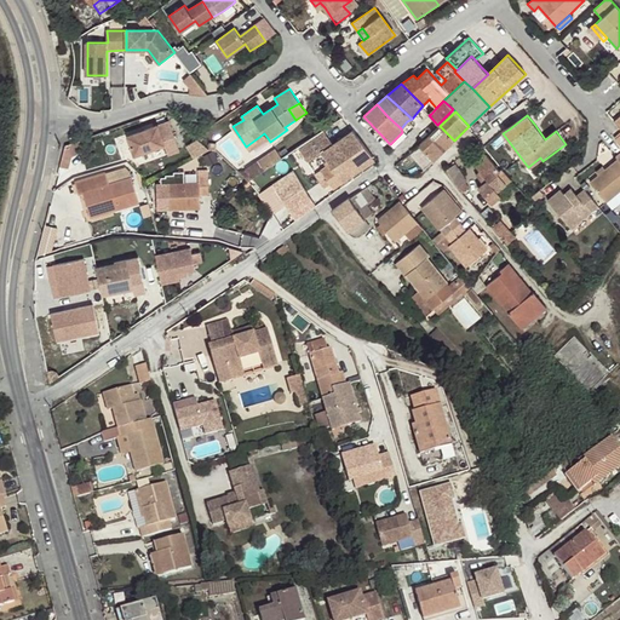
[(193,116),(189,122),(196,127),(200,121),(193,116)]
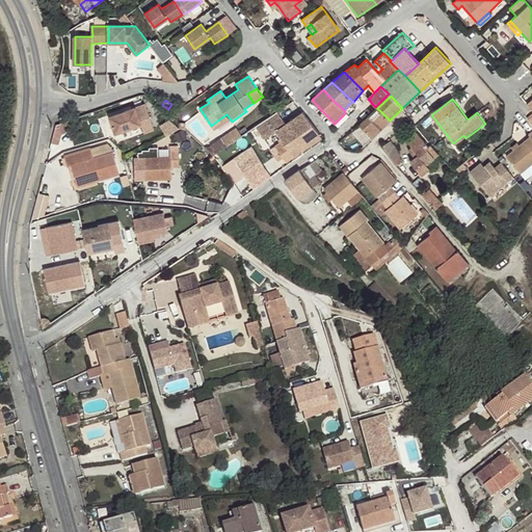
[(303,112),(291,103),(278,111),(272,115),(282,127),(276,130),(283,140),(294,156),(321,137),(309,120),(303,112)]
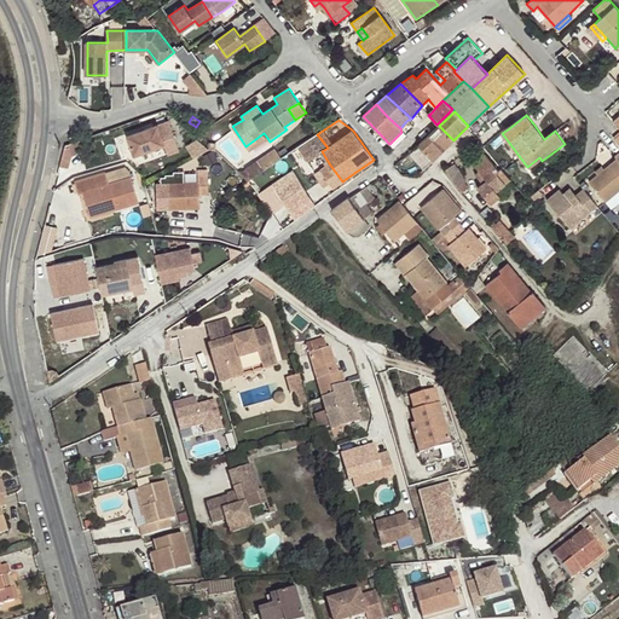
[(439,126),(429,136),(420,145),(434,161),(437,157),(453,140),(439,126)]
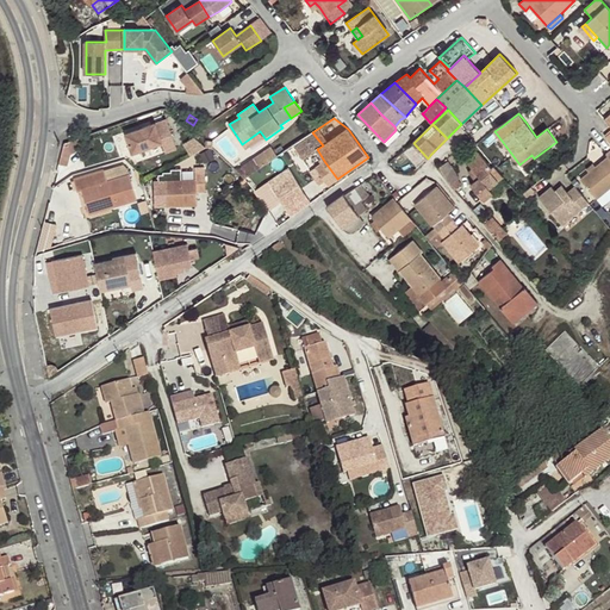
[(162,145),(155,126),(125,136),(131,155),(162,145)]
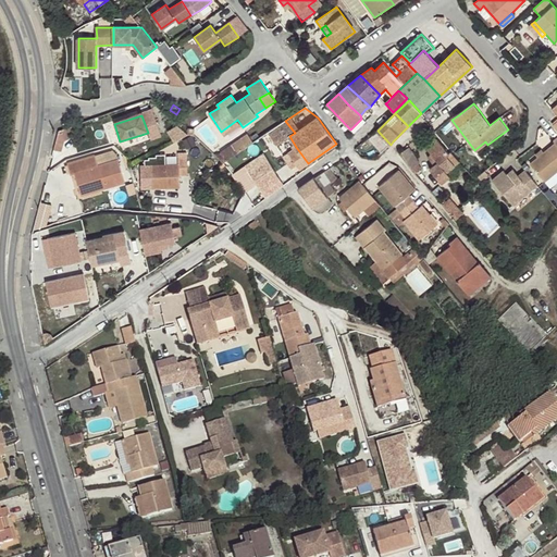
[(355,133),(366,123),(363,120),(361,119),(350,130),(355,133)]
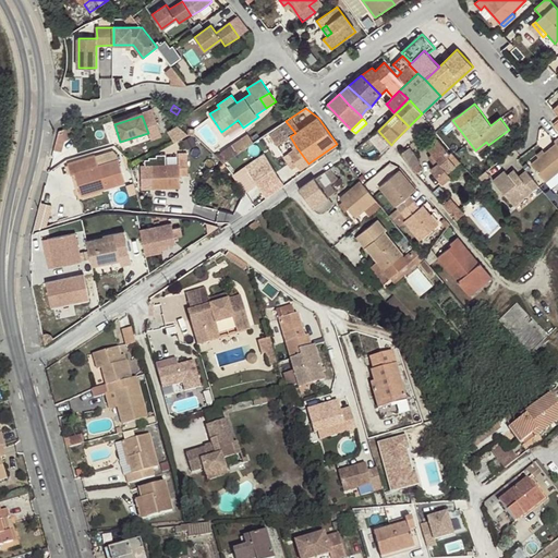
[(238,120),(221,132),(225,136),(241,124),(238,120)]
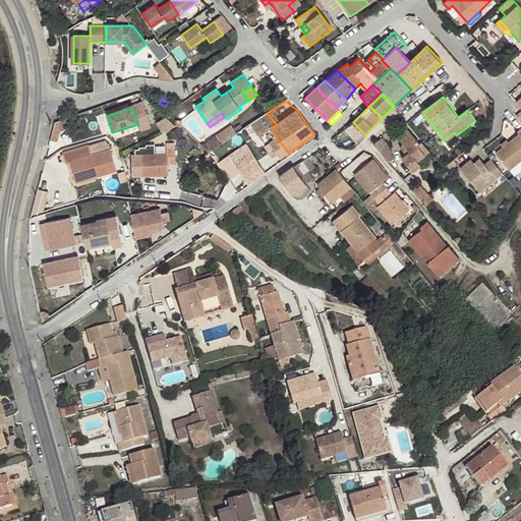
[(58,121),(55,122),(51,139),(58,141),(61,131),(69,129),(68,118),(58,121)]
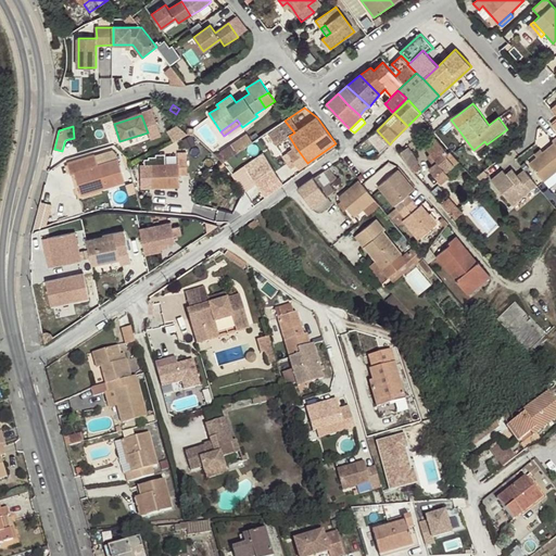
[(168,130),(175,140),(181,136),(175,127),(168,130)]
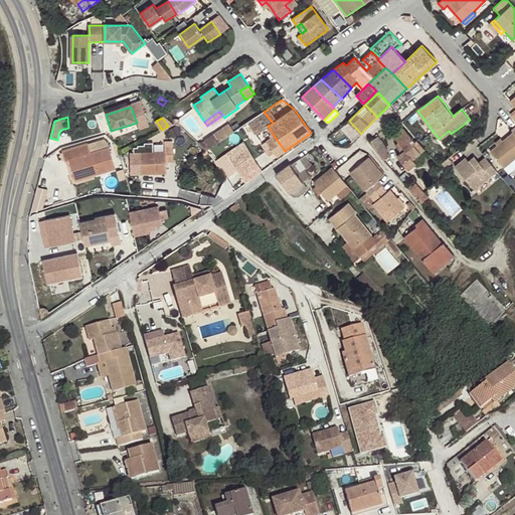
[(220,141),(234,132),(228,123),(214,133),(220,141)]
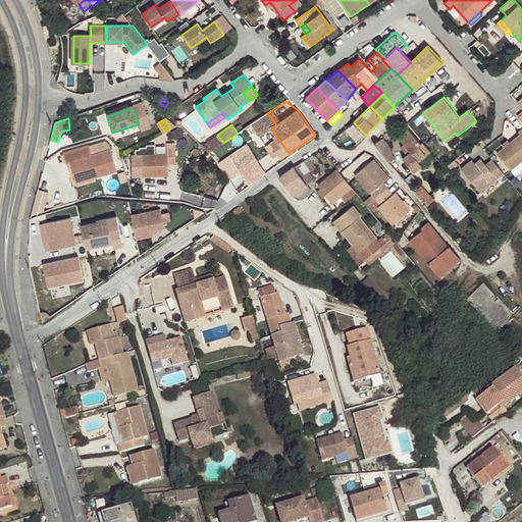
[(521,128),(518,133),(520,135),(497,153),(512,171),(521,163),(521,128)]
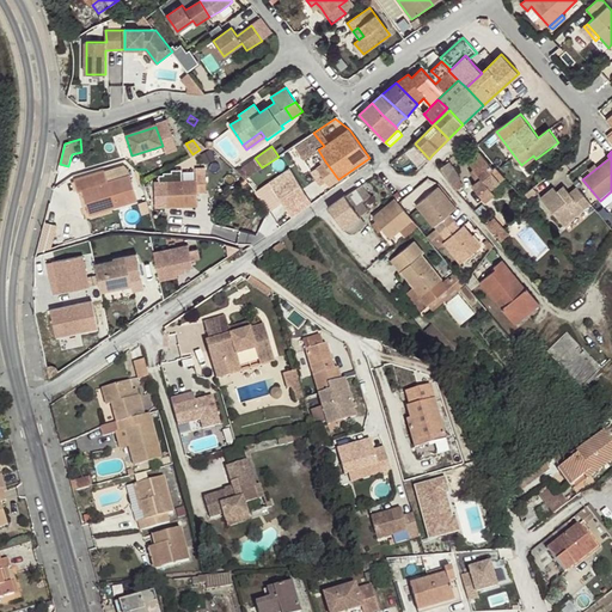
[(479,152),(469,161),(475,170),(470,172),(477,181),(472,185),(485,201),(495,194),(490,189),(506,178),(495,166),(493,169),(479,152)]
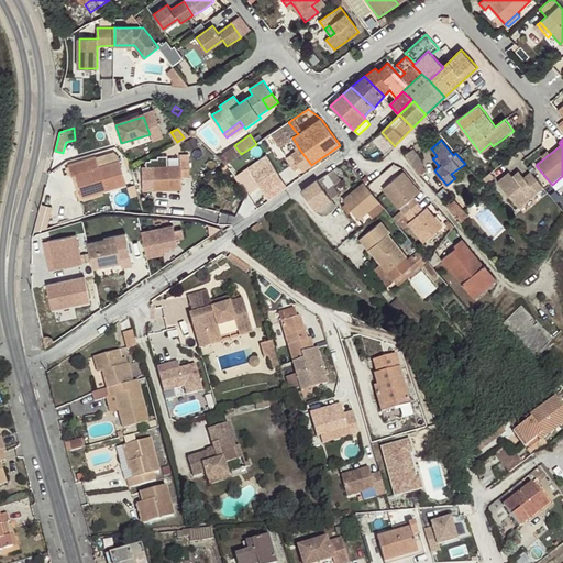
[(223,154),(229,162),(239,156),(241,154),(234,145),(223,154)]
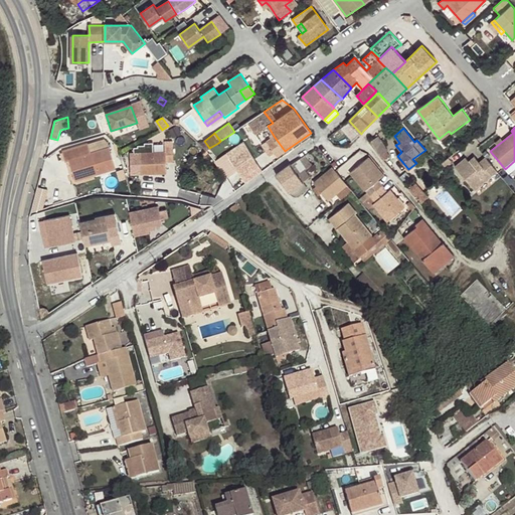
[(209,148),(208,150),(229,179),(232,175),(234,173),(236,171),(243,167),(263,155),(260,152),(271,145),(267,140),(265,142),(259,133),(226,154),(218,143),(209,148)]
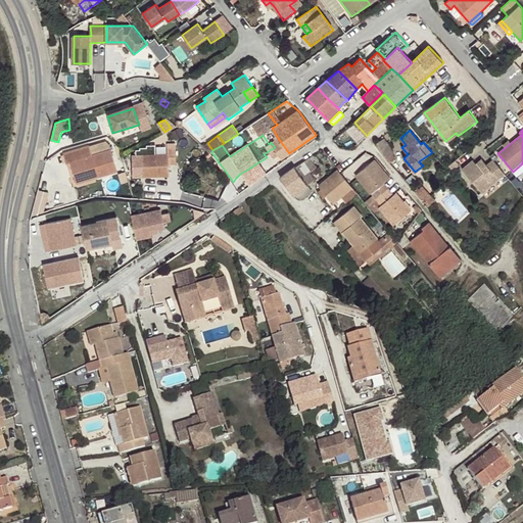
[(236,178),(233,182),(239,190),(283,160),(282,158),(289,153),(278,138),(271,142),(275,147),(264,154),(267,157),(247,170),(240,174),(238,176),(236,178)]
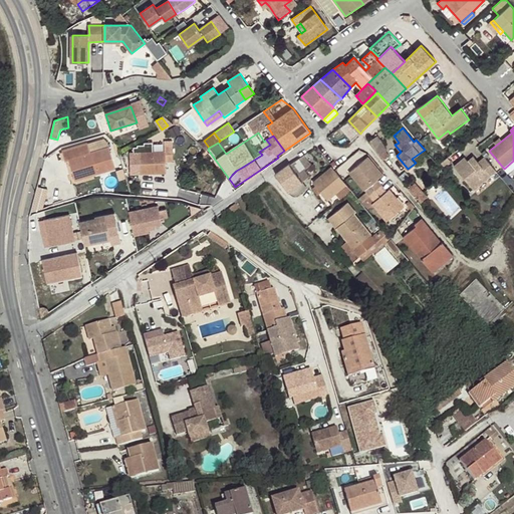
[(377,137),(369,142),(375,150),(377,153),(380,157),(382,160),(390,156),(377,137)]
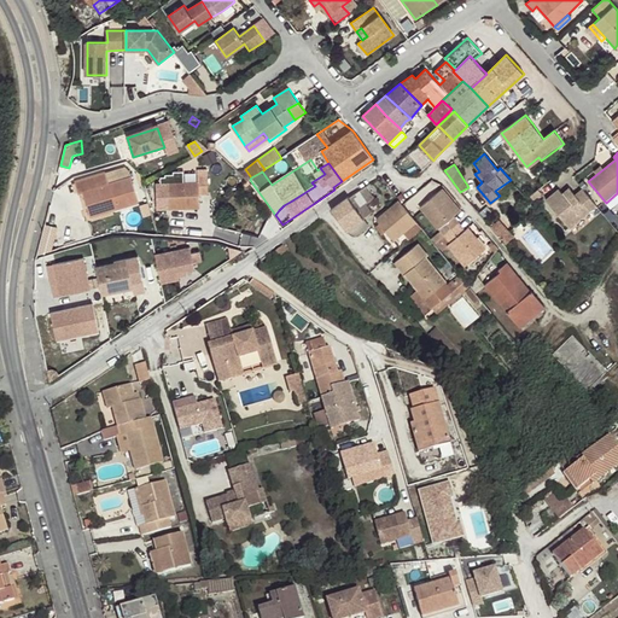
[(82,192),(88,211),(109,204),(111,211),(139,203),(130,176),(109,184),(105,173),(76,181),(79,193),(82,192)]
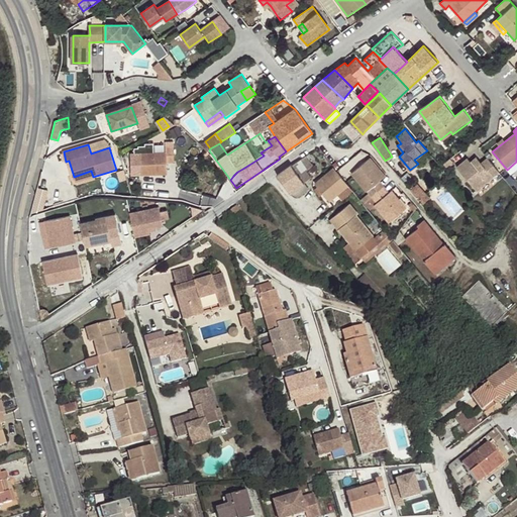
[(313,166),(307,156),(292,167),(304,183),(312,178),(307,171),(313,167),(313,166)]
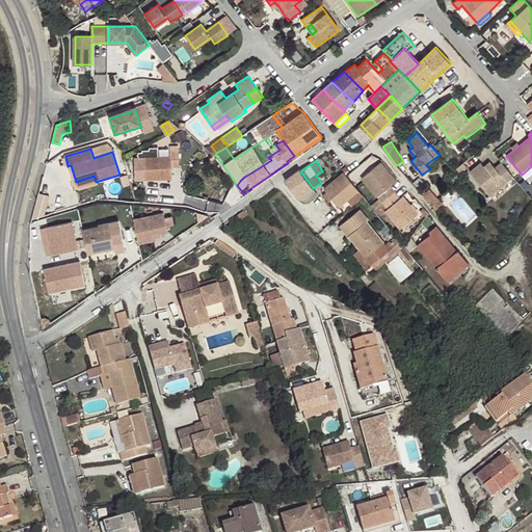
[(488,173),(495,167),(490,161),(483,166),(488,173)]
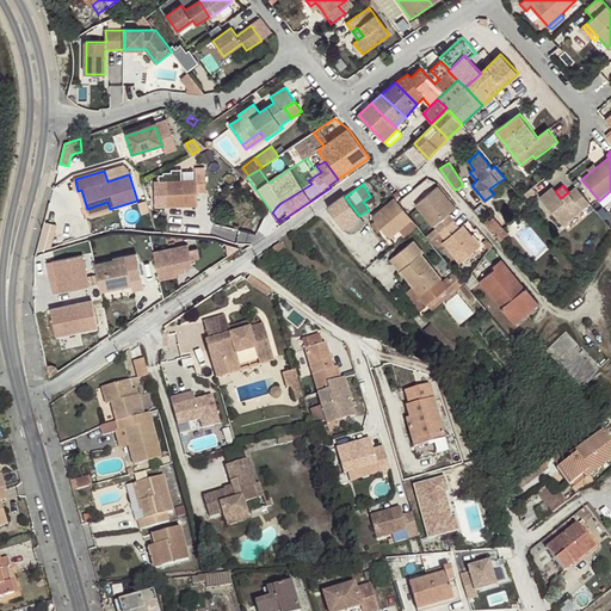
[(197,186),(166,189),(168,215),(199,211),(197,186)]
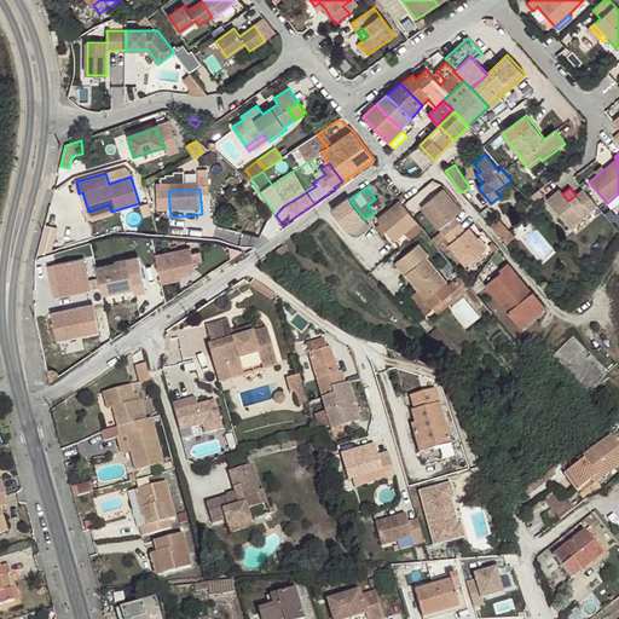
[(443,189),(421,208),(440,231),(432,238),(444,252),(450,247),(466,266),(486,249),(469,229),(467,231),(455,217),(462,212),(443,189)]
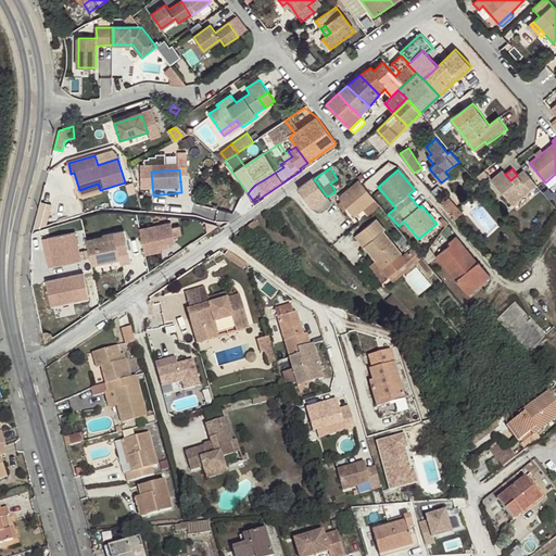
[(536,186),(523,169),(517,175),(510,180),(505,174),(503,169),(491,179),(513,205),(536,186)]
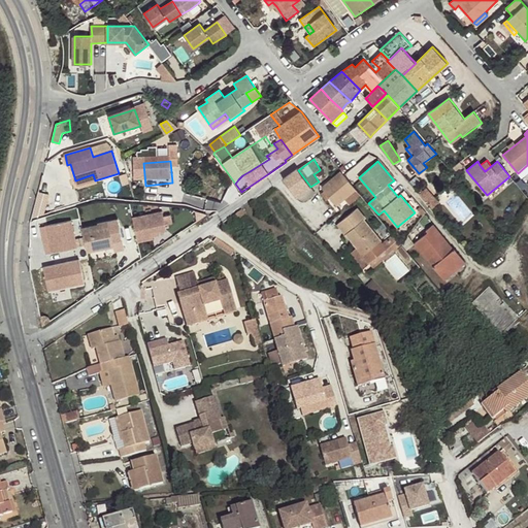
[(450,169),(453,173),(463,166),(460,162),(450,169)]
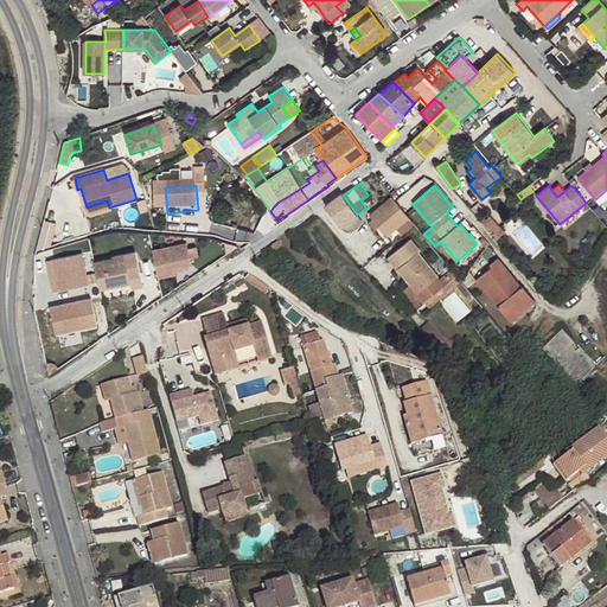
[(606,198),(606,190),(595,199),(600,204),(606,198)]
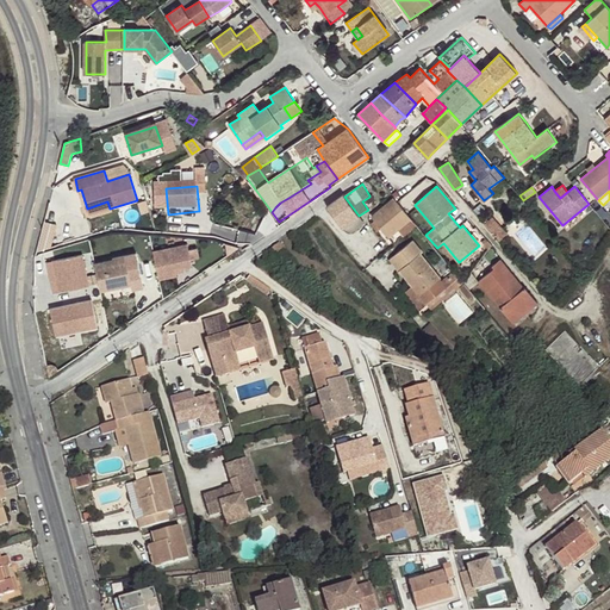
[(327,207),(342,228),(359,216),(344,197),(344,194),(327,207)]
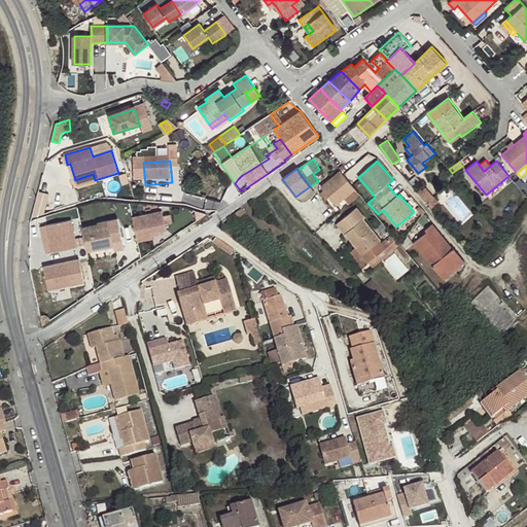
[(344,175),(341,172),(321,187),(324,190),(329,198),(336,205),(344,199),(355,188),(344,175)]
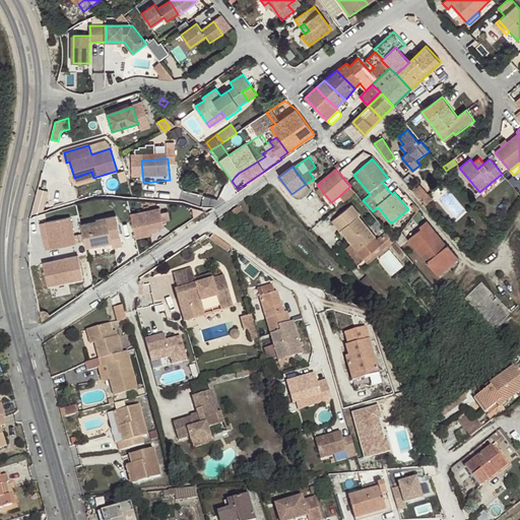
[(91,172),(74,178),(76,183),(93,178),(91,172)]
